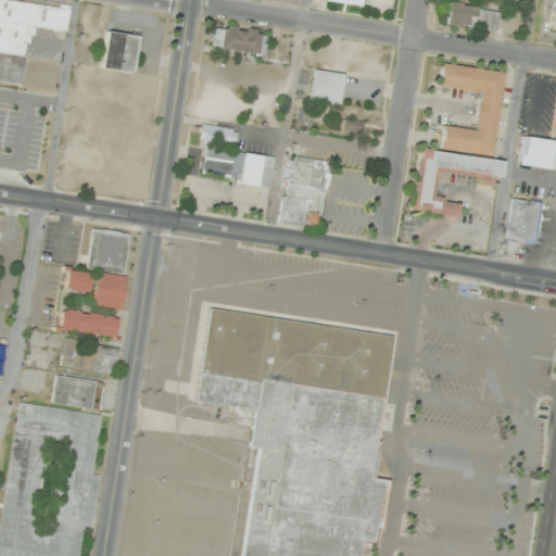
[(66,32),(70,7),(10,0),(0,0),(0,81),(23,85),(29,27),(66,32)]
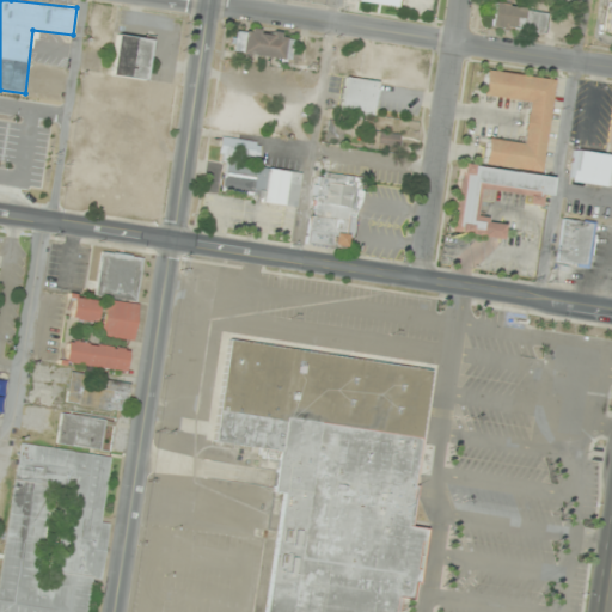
[(549,12),(493,5),(490,26),(545,34),(549,12)]
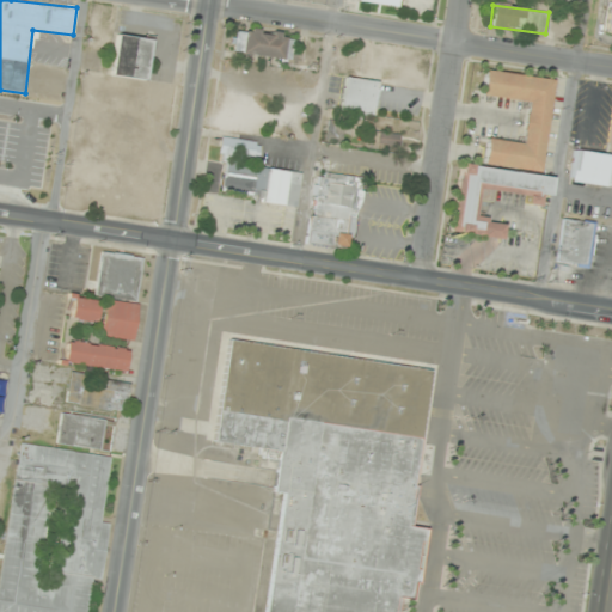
[(230,51),(288,61),(293,36),(234,26),(230,51)]
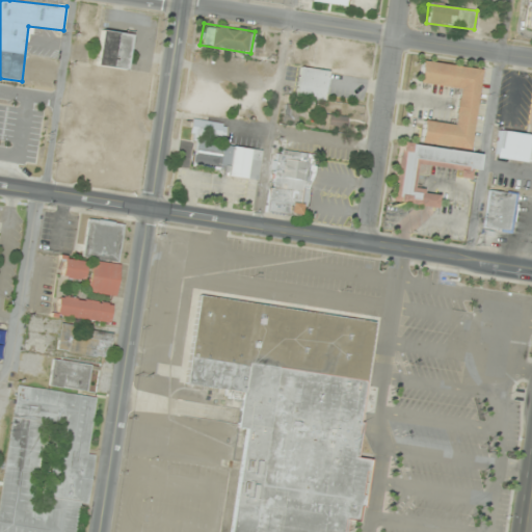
[(132,33),(101,29),(96,67),(127,71),(132,33)]
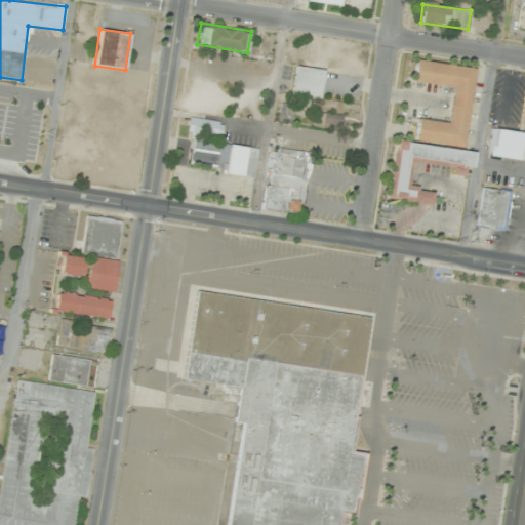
[(412,81),(452,86),(447,122),(417,119),(415,140),(463,147),(474,68),(415,59),(412,81)]
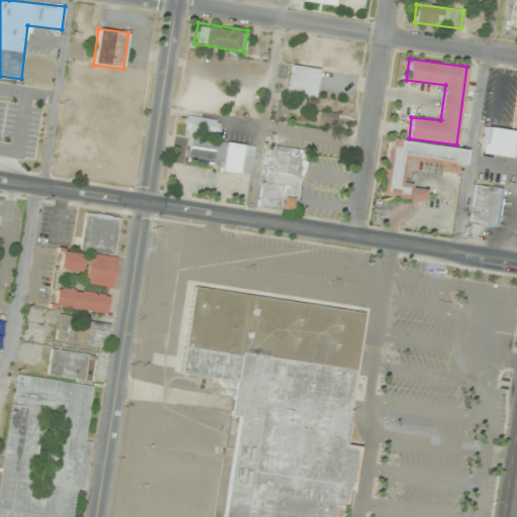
[(318,69),(292,66),(289,94),(315,97),(318,69)]
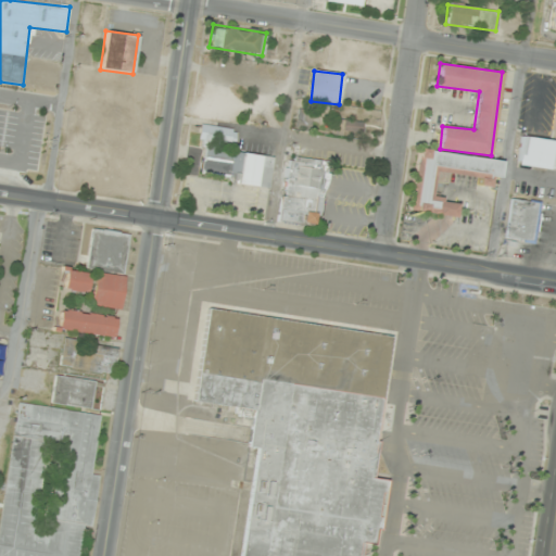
[(312,128),(312,110),(297,110),(297,128),(312,128)]
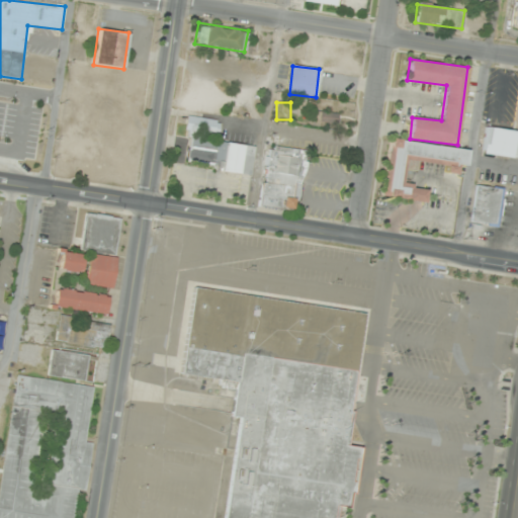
[(339,123),(337,111),(316,114),(318,126),(339,123)]
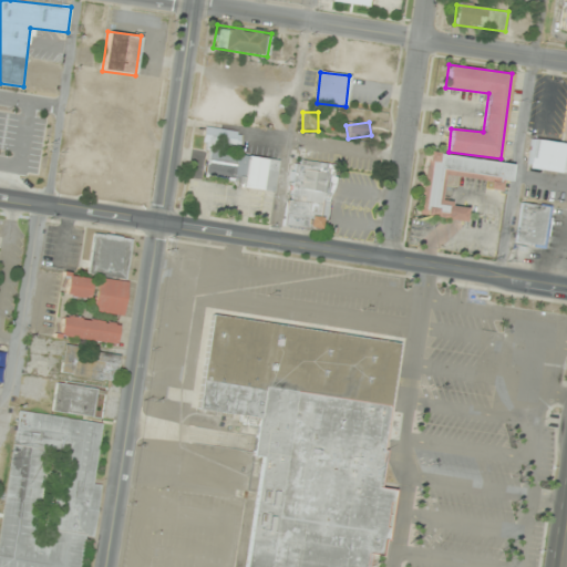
[(239,148),(243,133),(205,126),(203,142),(239,148)]
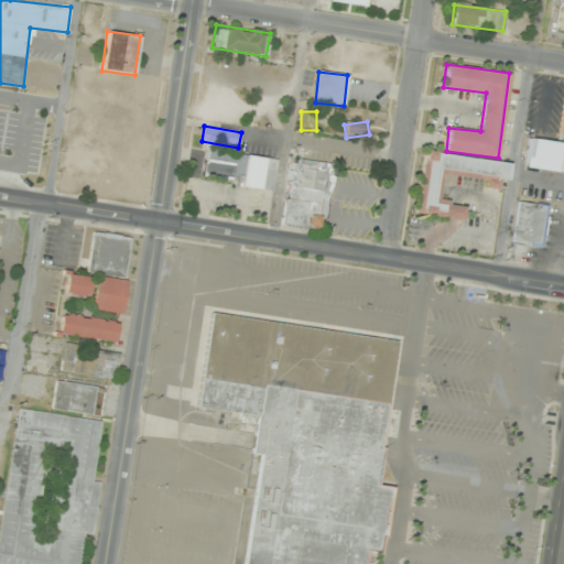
[(563,172),(563,141),(529,137),(524,167),(563,172)]
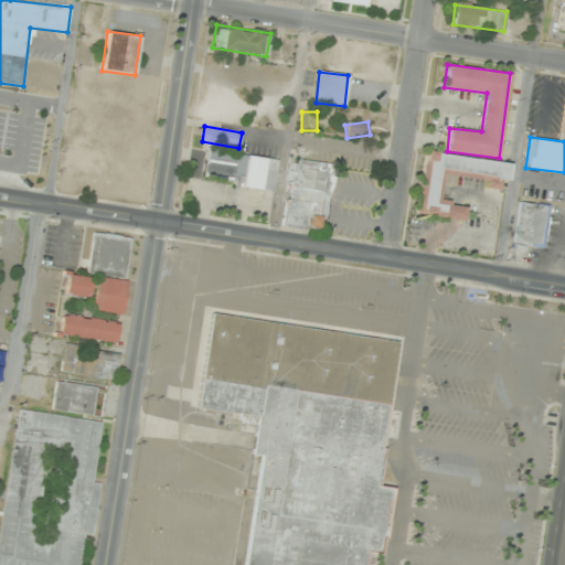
[(275,189),(278,159),(206,150),(203,180),(275,189)]
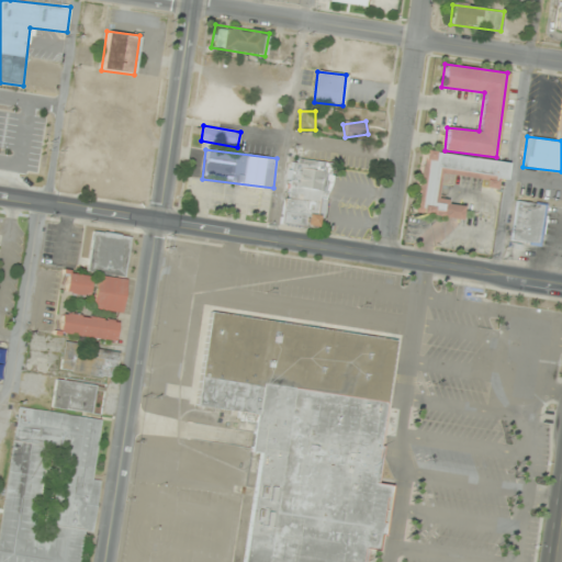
[(461,218),(463,203),(437,201),(440,173),(483,179),(483,183),(504,186),(507,160),(422,150),(414,213),(461,218)]
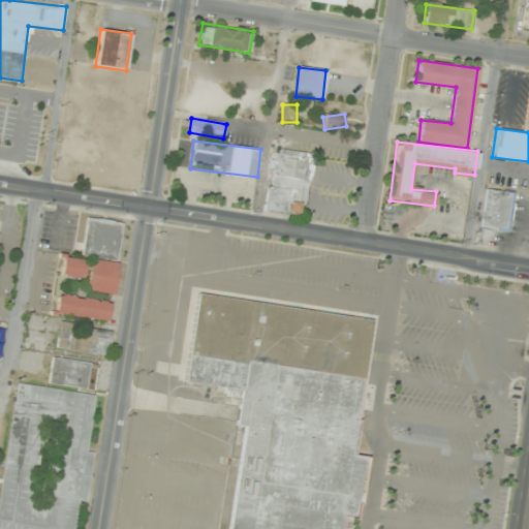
[(265,209),(303,217),(315,154),(277,147),(265,209)]
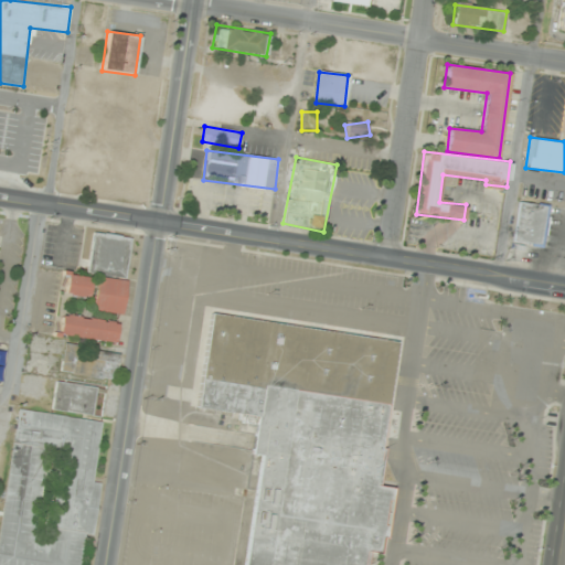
[(543,247),(550,206),(520,201),(513,243),(543,247)]
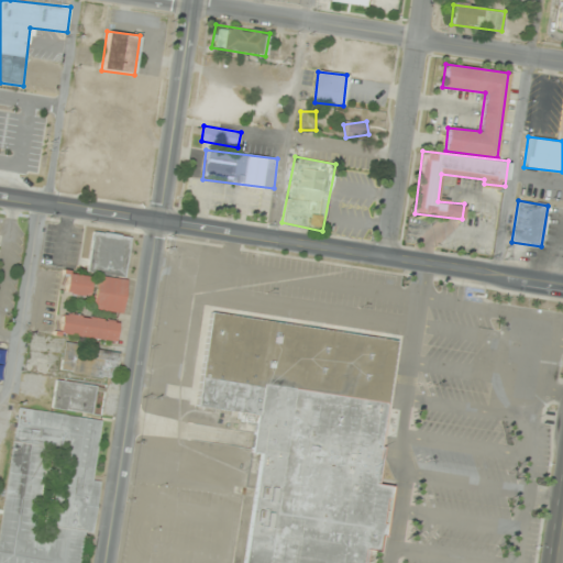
[(88,272),(125,277),(132,236),(94,231),(88,272)]
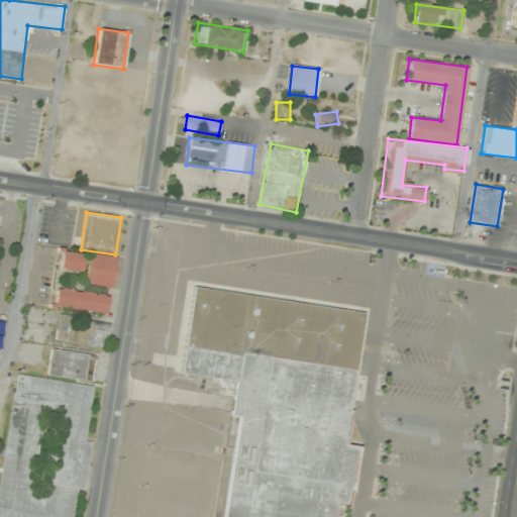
[(82,271),(83,252),(61,252),(61,271),(82,271)]
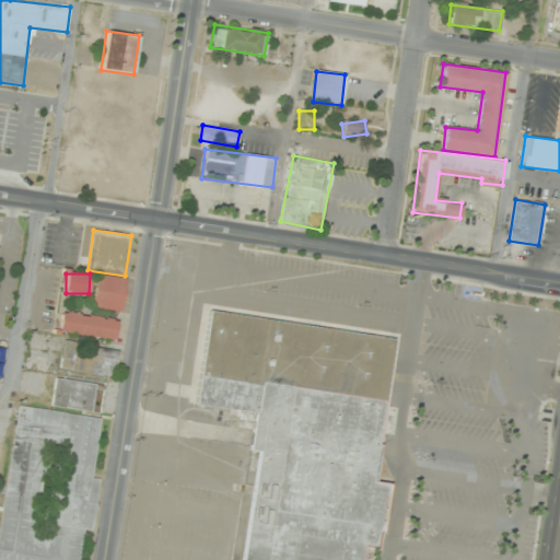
[(125,277),(96,276),(94,308),(123,311),(125,277)]
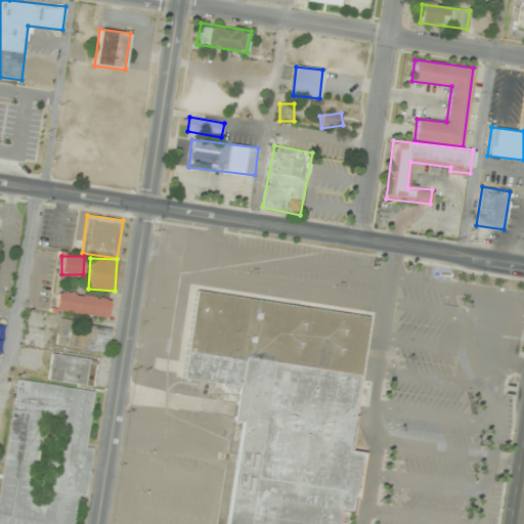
[(107,318),(110,299),(56,292),(54,311),(107,318)]
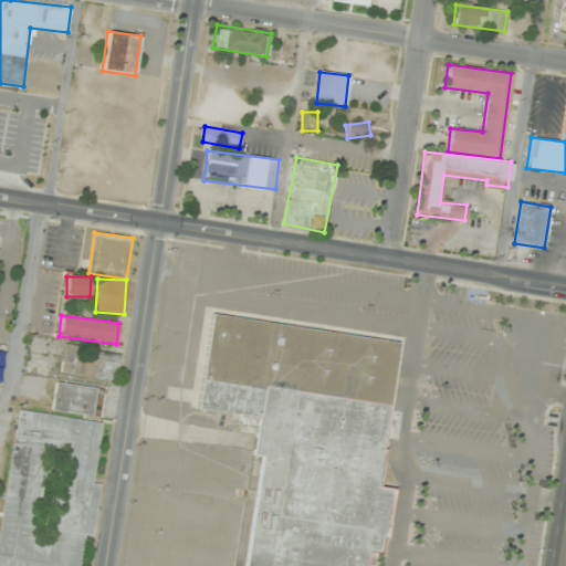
[(398,339),(210,316),(199,409),(258,417),(253,456),(261,457),(247,565),(364,565),(366,553),(383,554),(391,489),(379,488),(398,339)]
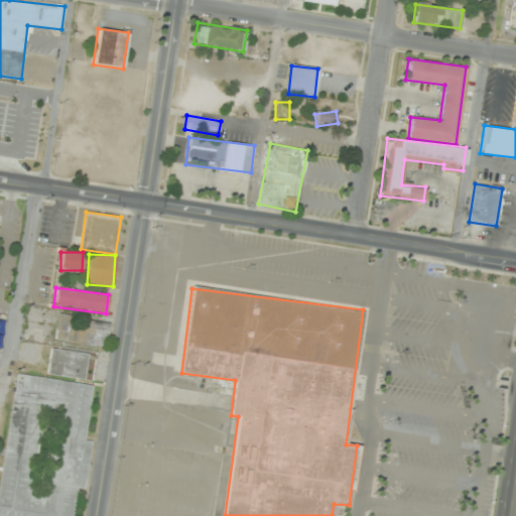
[(106,348),(110,323),(58,314),(54,340),(106,348)]
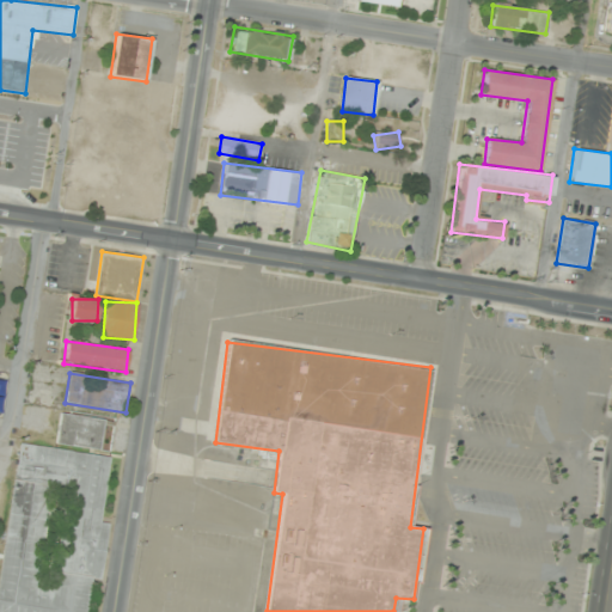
[(57,444),(101,451),(105,420),(61,414),(57,444)]
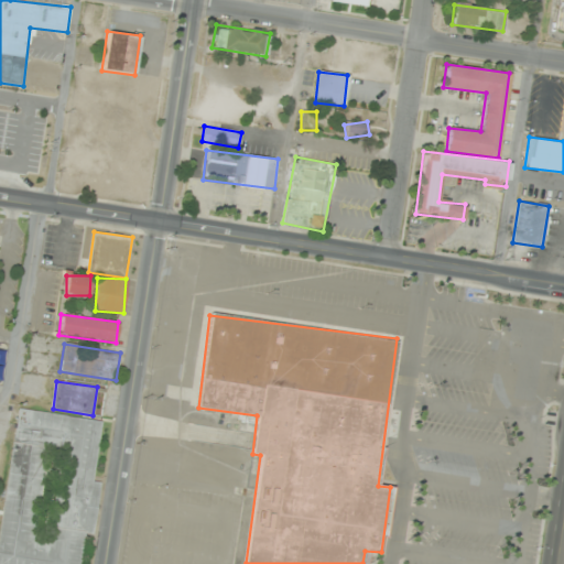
[(0,530),(0,563),(78,563),(84,534),(93,535),(100,484),(94,483),(104,421),(19,408),(0,530)]
